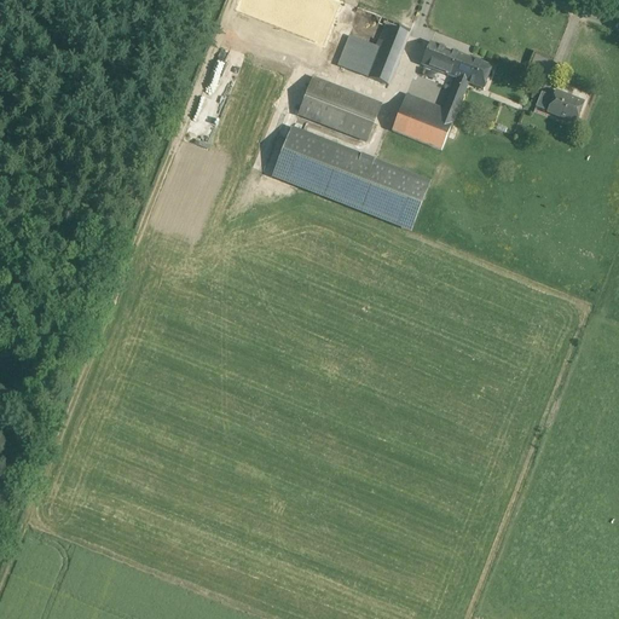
[(266,21),(260,36),(323,58),(329,42),(266,21)]
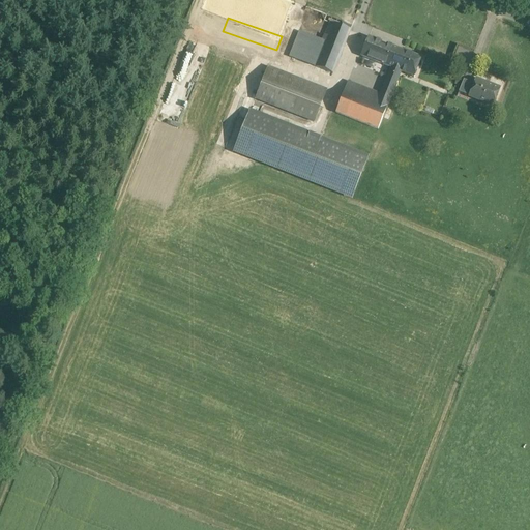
[(323,42),(314,66),(332,74),(349,31),(330,24),(323,42)]
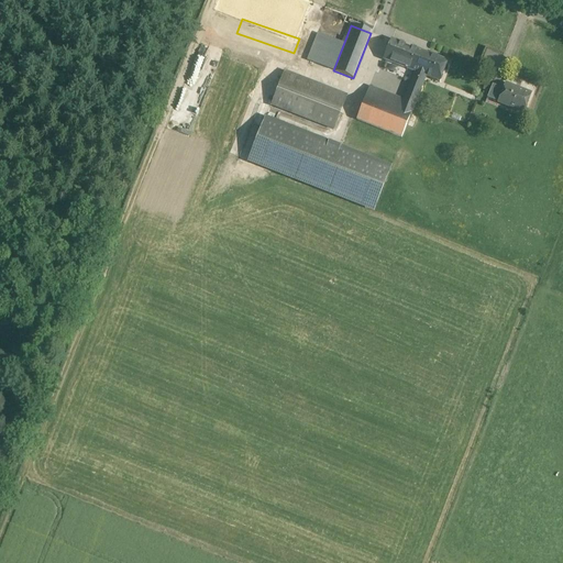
[(343,45),(319,35),(308,61),(333,70),(343,45)]
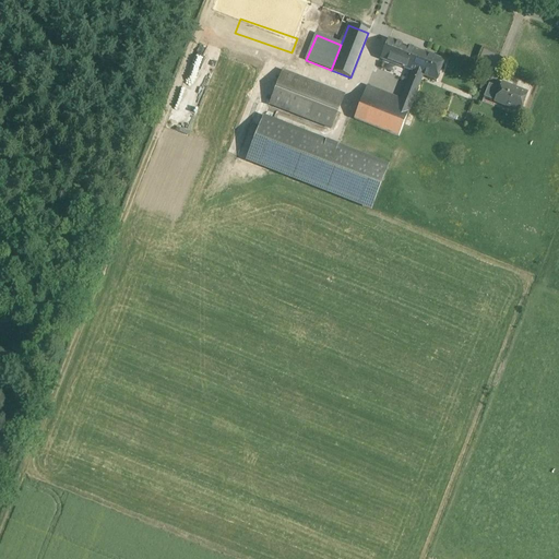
[(426,56),(389,40),(389,42),(381,60),(413,72),(419,74),(426,56)]
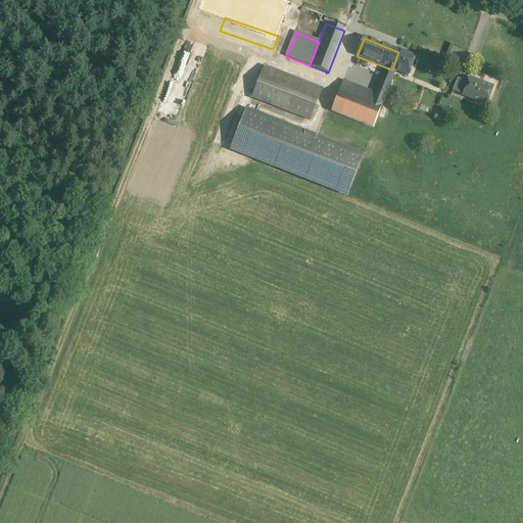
[(415,58),(398,52),(392,69),(395,70),(395,72),(408,76),(415,58)]
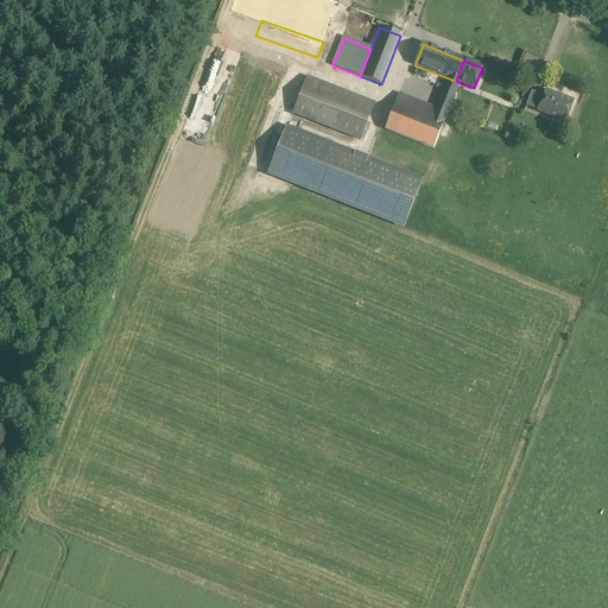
[(210,125),(229,80),(210,71),(191,116),(210,125)]
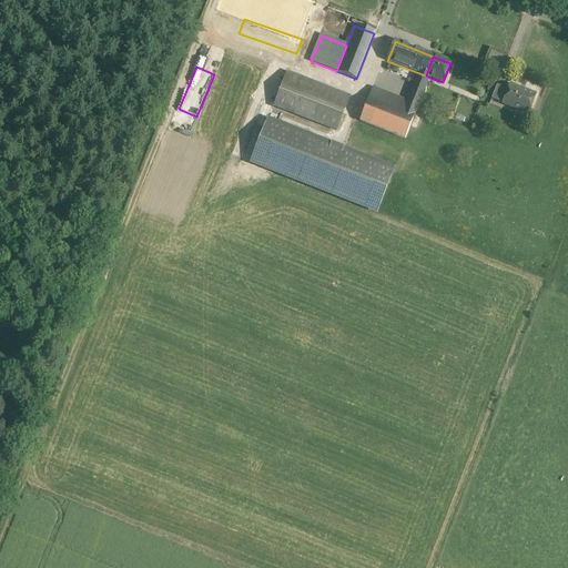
[(350,98),(287,73),(274,108),(336,132),(350,98)]
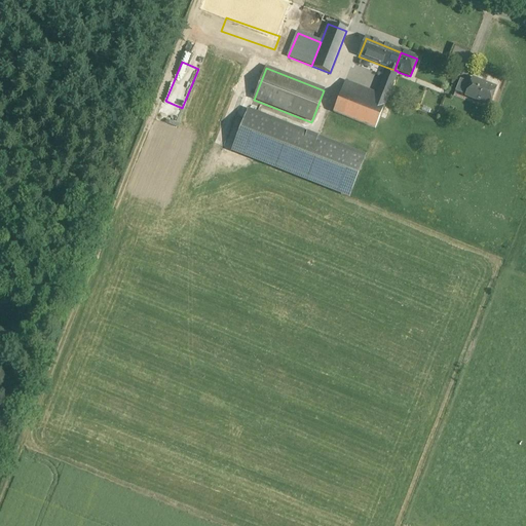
[(395,70),(388,68),(377,95),(387,99),(398,72),(398,71),(395,70)]
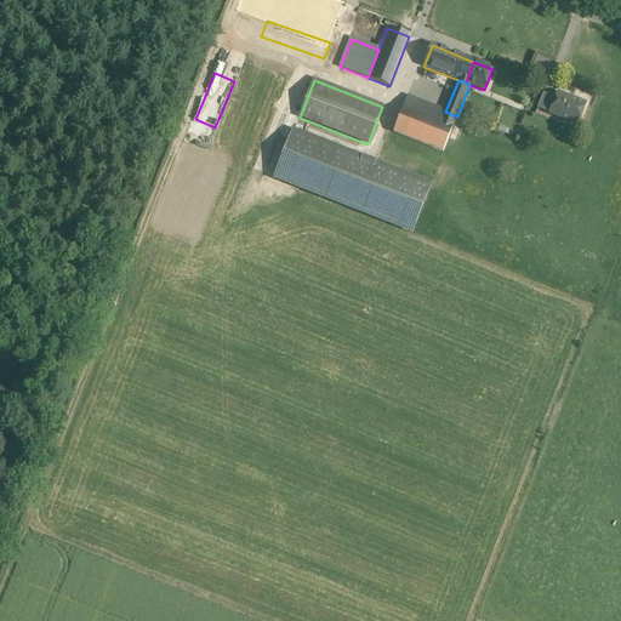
[(556,100),(542,95),(537,109),(546,113),(547,108),(551,109),(556,100)]
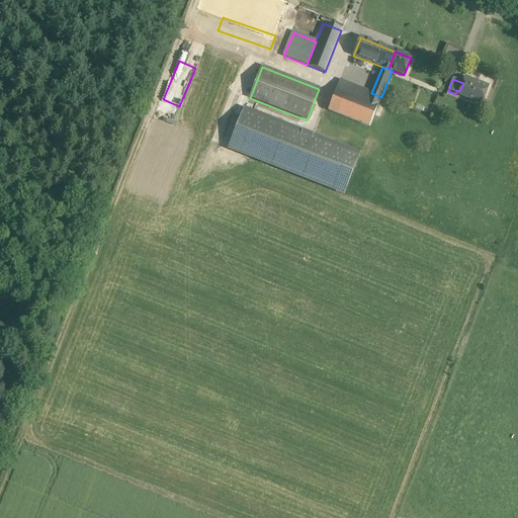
[(488,88),(464,79),(463,83),(459,91),(468,94),(467,96),(468,99),(473,100),(476,99),(483,102),(488,88)]
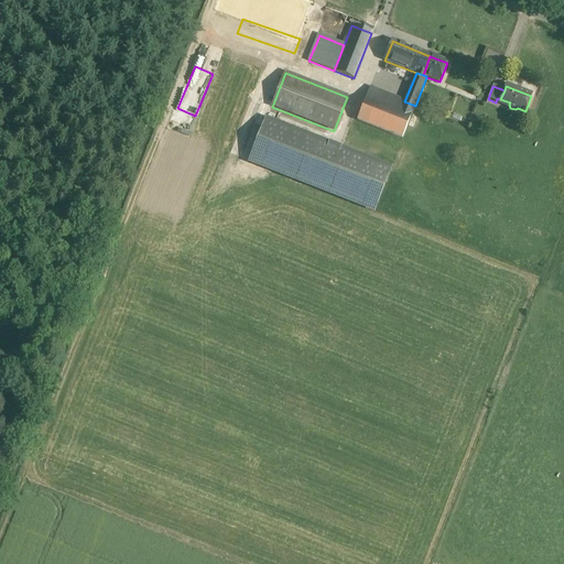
[(404,101),(370,88),(357,120),(402,139),(415,106),(404,101)]
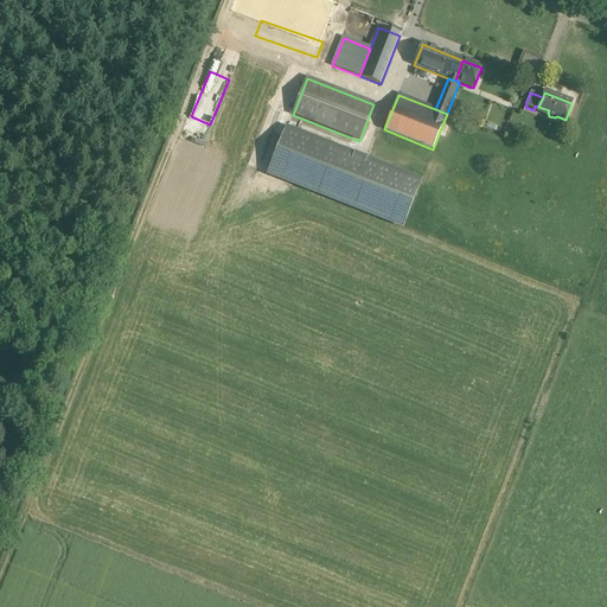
[(420,183),(287,131),(269,174),(402,227),(420,183)]
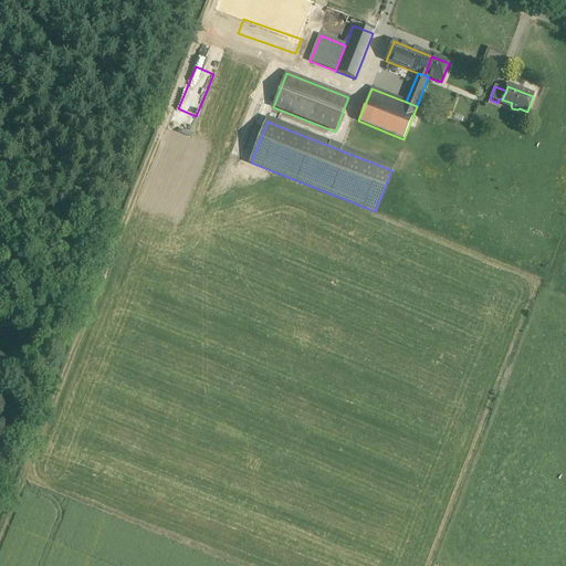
All buildings are outlined.
